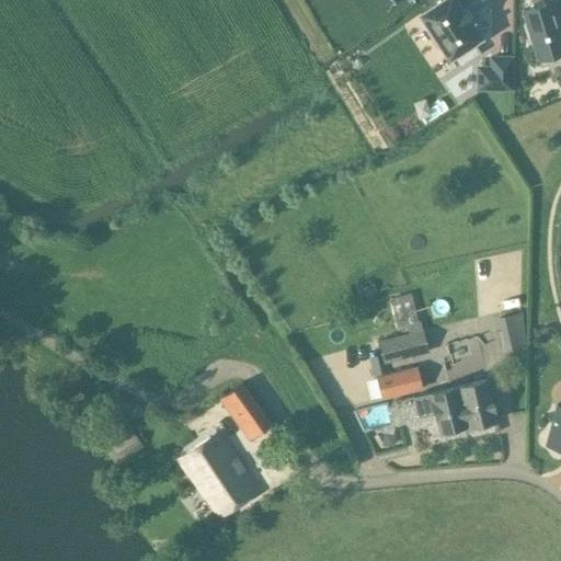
[(454,0),(441,0),(419,14),(448,58),(451,56),(458,66),(478,53),(472,44),(479,38),(454,0)]
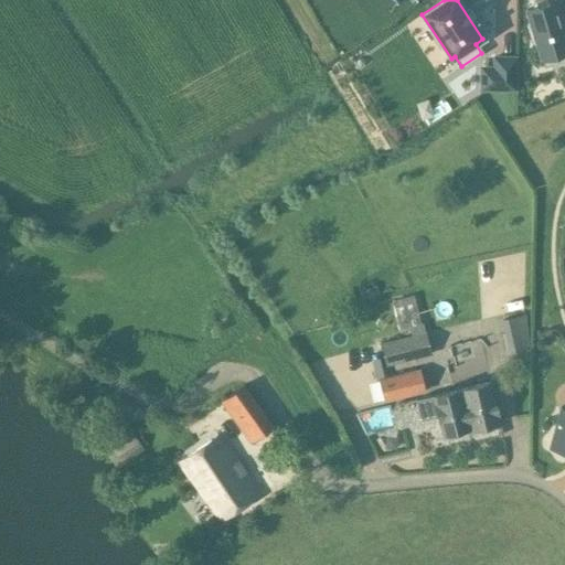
[(532,28),(528,29),(532,44),(536,43),(544,68),(564,62),(564,32),(564,33),(556,1),(528,10),(532,28)]
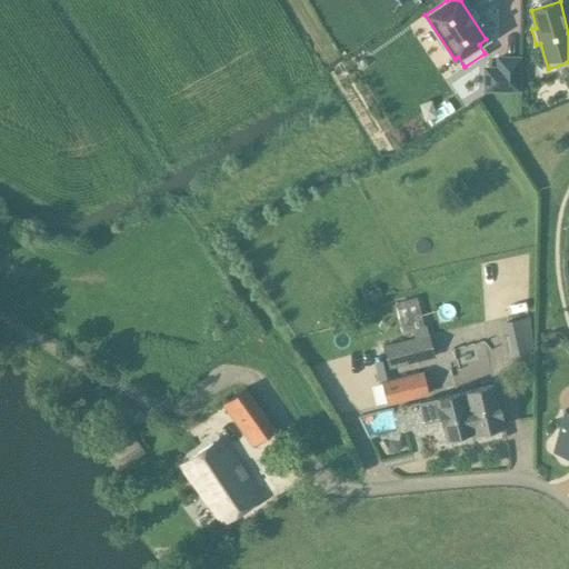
[(485,88),(485,89),(498,90),(519,90),(519,58),(498,58),(498,69),(486,69),(486,88),(485,88)]
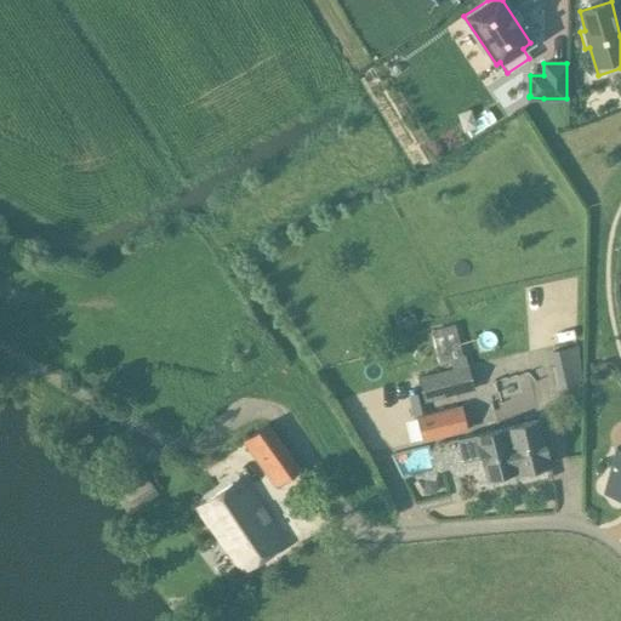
[(415,315),(397,319),(398,328),(416,324),(415,315)]
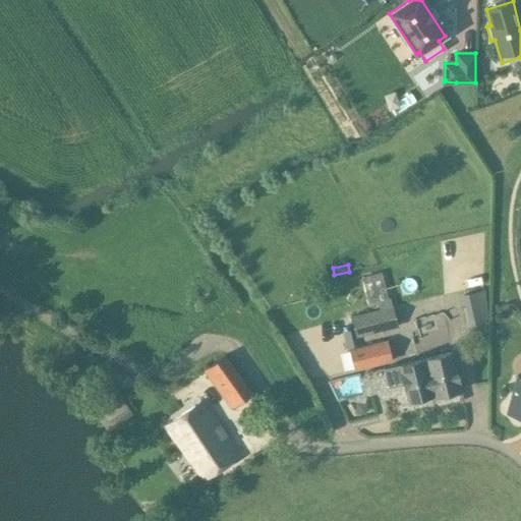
[(468,311),(486,308),(482,291),(465,295),(468,311)]
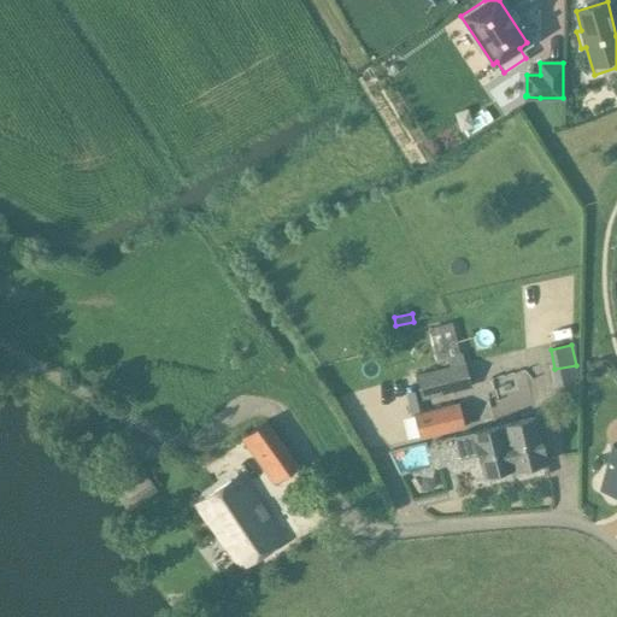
[(450,368),(416,376),(421,400),(470,388),(462,354),(447,358),(450,368)]
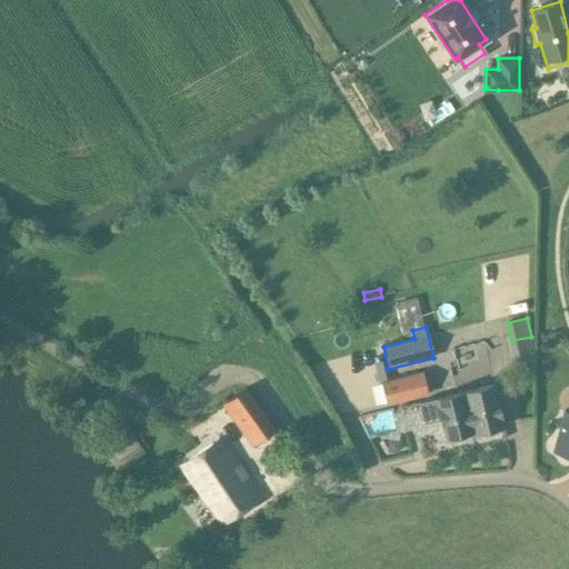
[(422,372),(381,382),(387,405),(428,395),(422,372)]
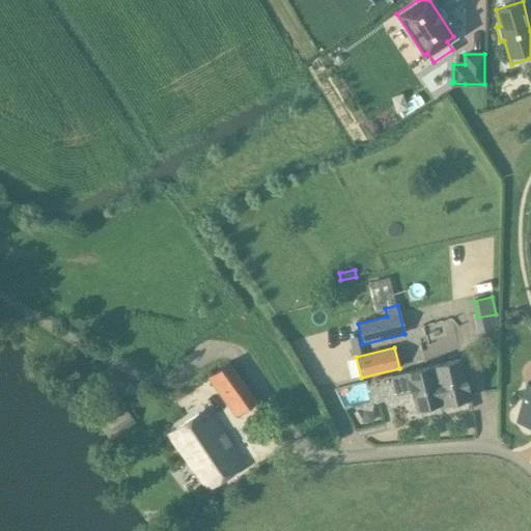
[(408,372),(392,375),(397,395),(412,391),(417,409),(441,403),(441,406),(464,399),(470,398),(464,370),(462,359),(408,372)]
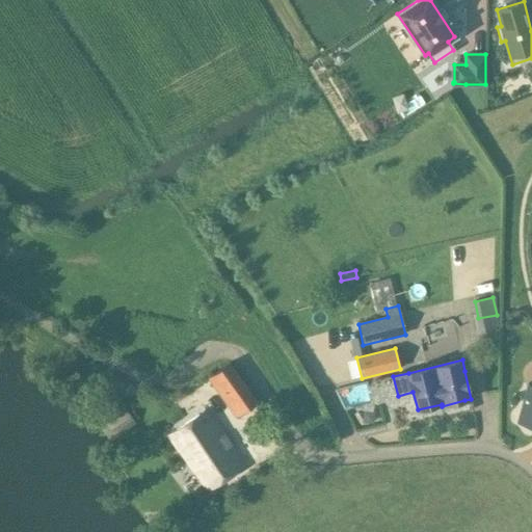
[(228,361),(210,373),(239,413),(257,400),(228,361)]
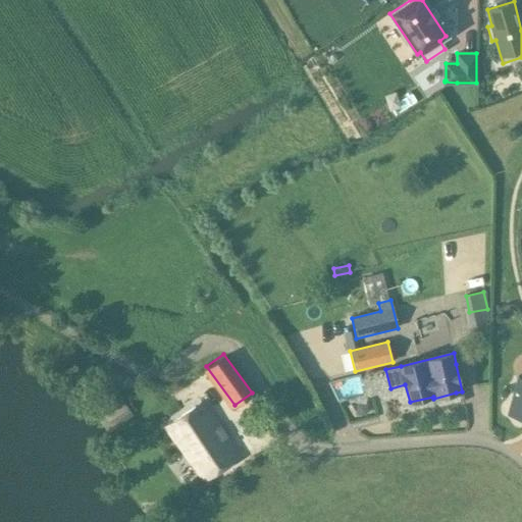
[(521,377),(518,376),(508,414),(521,418),(521,377)]
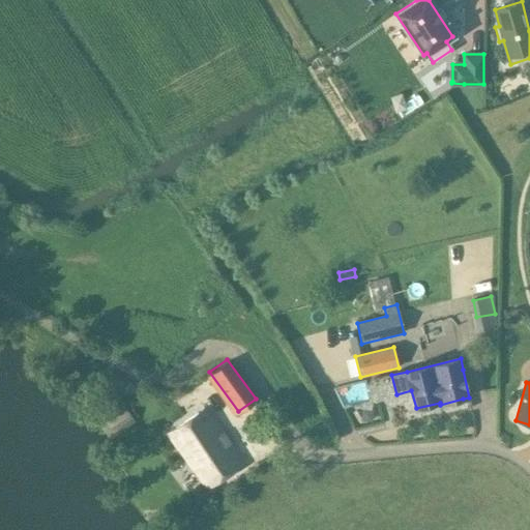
[(208,489),(244,464),(206,407),(169,434),(208,489)]
